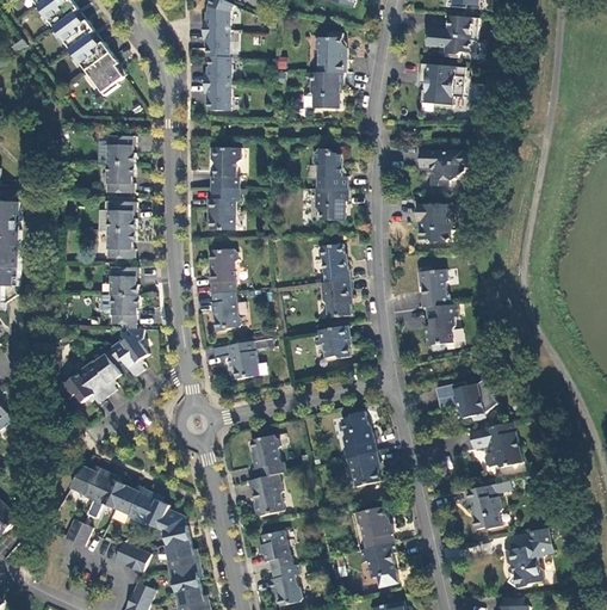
[(76,12),(79,10),(73,0),(69,0),(68,1),(67,0),(45,0),(38,6),(54,28),(76,12)]
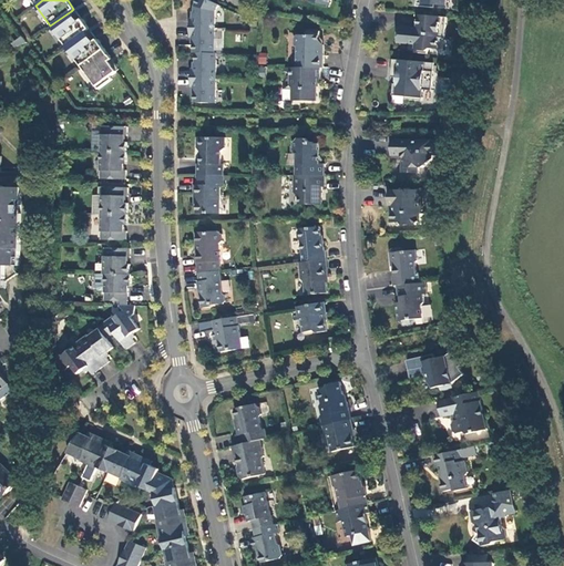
[(187,18),(187,27),(212,27),(213,10),(215,3),(207,0),(194,0),(192,6),(192,18),(187,18)]
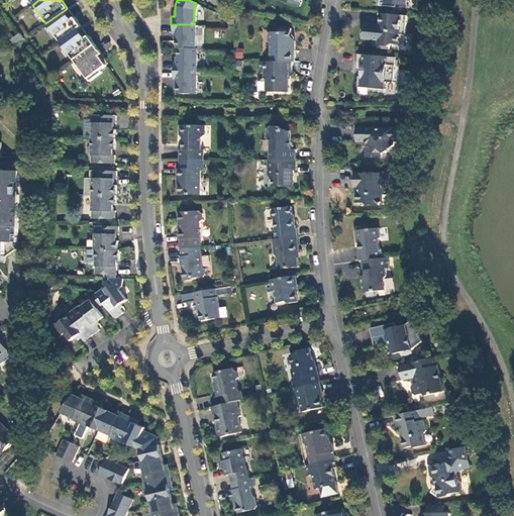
[(74,17),(67,8),(65,10),(69,16),(71,19),(74,17)]
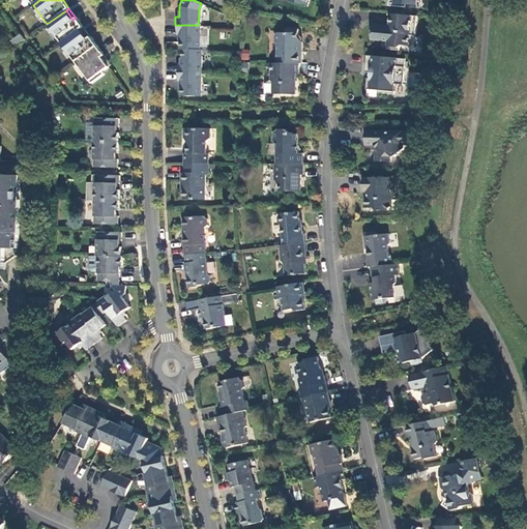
[(70,17),(66,10),(47,24),(60,42),(80,29),(83,27),(76,18),(72,20),(70,17)]
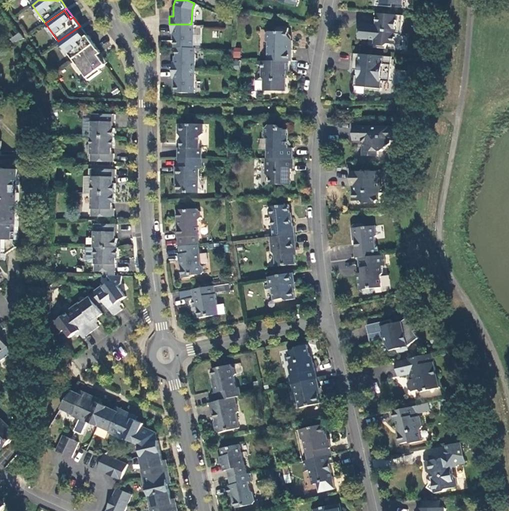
[(401,15),(375,13),(374,20),(374,26),(357,24),(356,38),(372,39),(372,47),(383,48),(383,45),(386,43),(393,44),(394,34),(399,34),(401,15)]
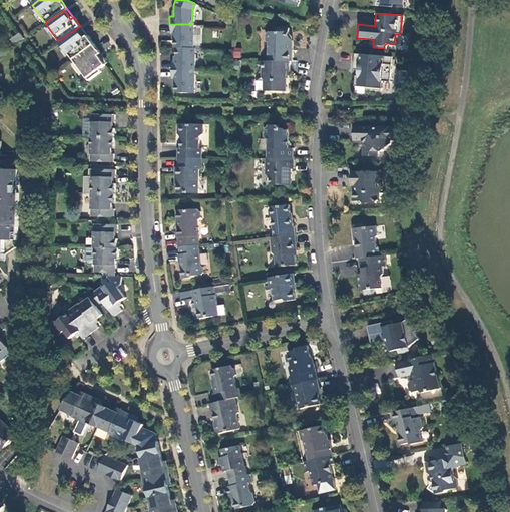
[(191,47),(191,24),(169,24),(169,32),(172,32),(172,47),(174,47),(191,47)]
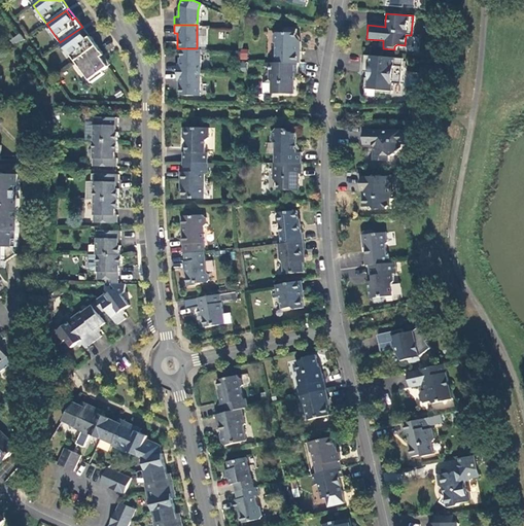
[(90,36),(82,27),(79,29),(86,38),(90,36)]
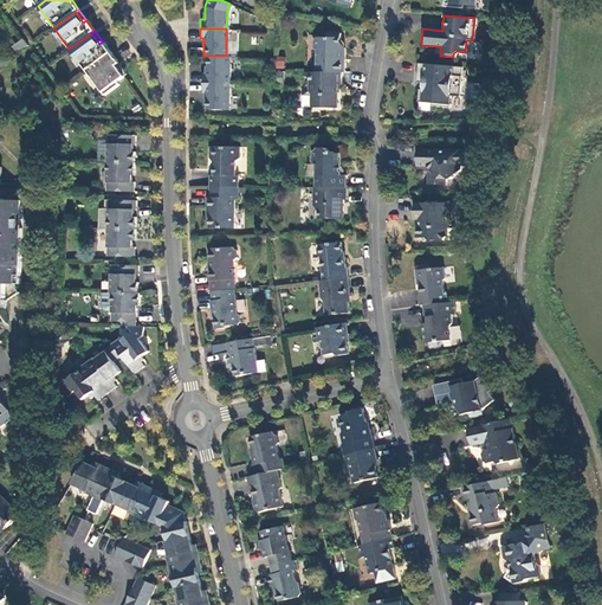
[(315,50),(315,71),(340,72),(342,72),(343,47),(338,43),(338,33),(324,32),(324,37),(315,37),(312,40),(311,47),(315,50)]
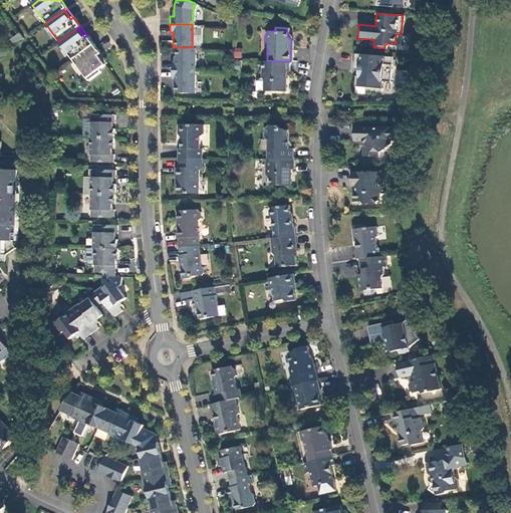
[(87,35),(84,37),(77,28),(58,41),(72,59),(93,44),(87,35)]
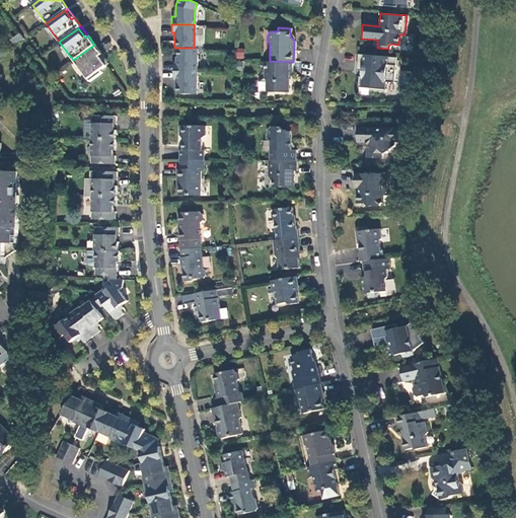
[(99,70),(105,66),(96,54),(99,52),(94,45),(73,60),(88,81),(101,73),(99,70)]
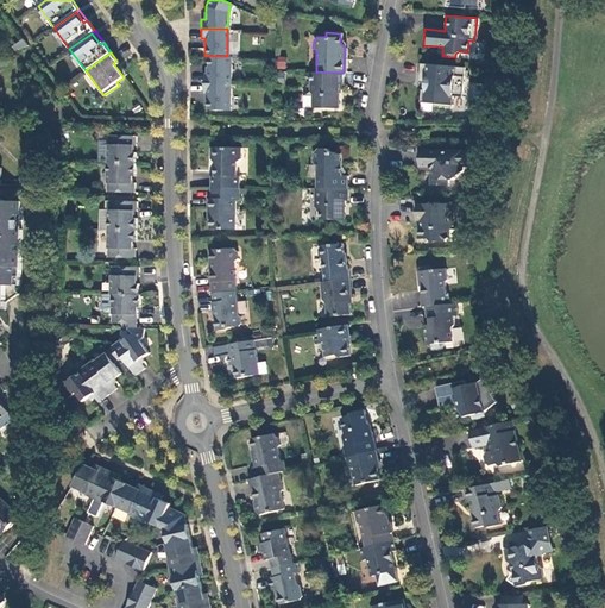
[(229,56),(227,56),(207,56),(207,73),(202,73),(202,82),(229,82),(229,56)]
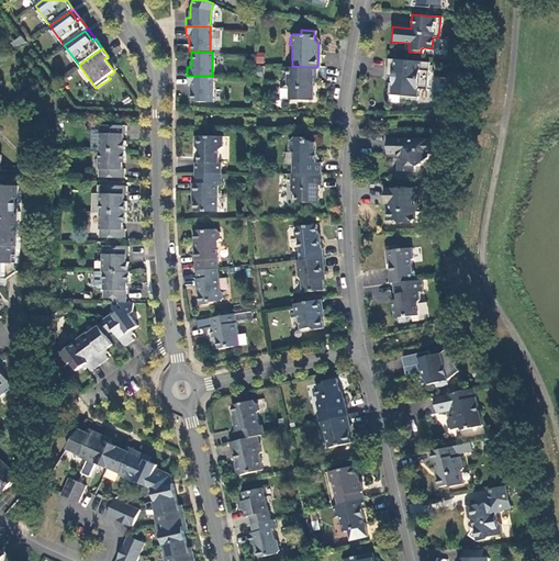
[(253,52),(252,63),(260,63),(261,52),(253,52)]
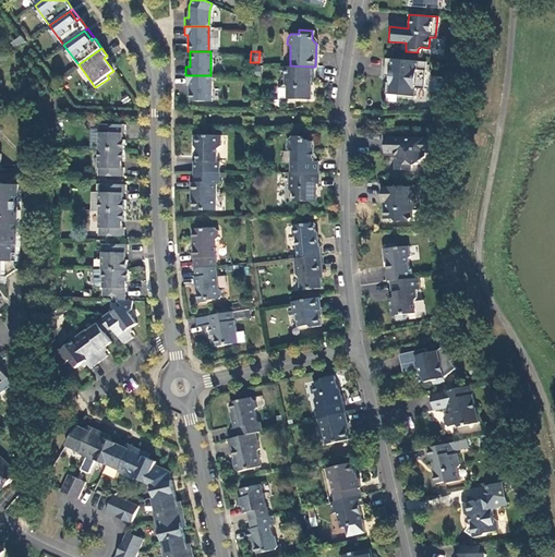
[(116,69),(107,56),(104,58),(113,71),(116,69)]
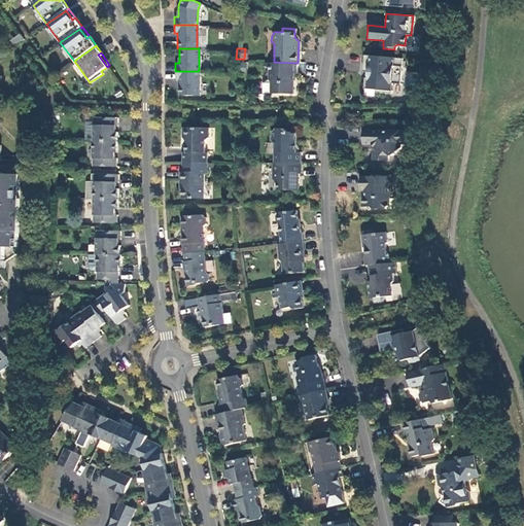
[(400,58),(362,55),(360,71),(367,71),(367,77),(362,77),(361,88),(374,89),(374,92),(389,93),(390,82),(398,83),(400,58)]
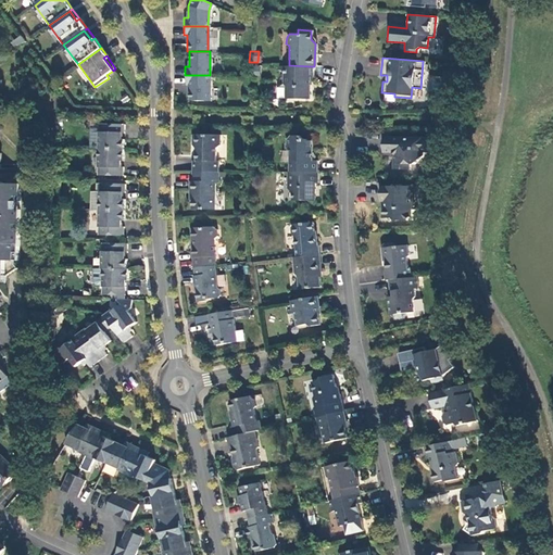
[(289,65),(281,65),(281,84),(285,86),(284,98),(309,99),(309,85),(306,85),(306,77),(312,77),(312,66),(289,65)]
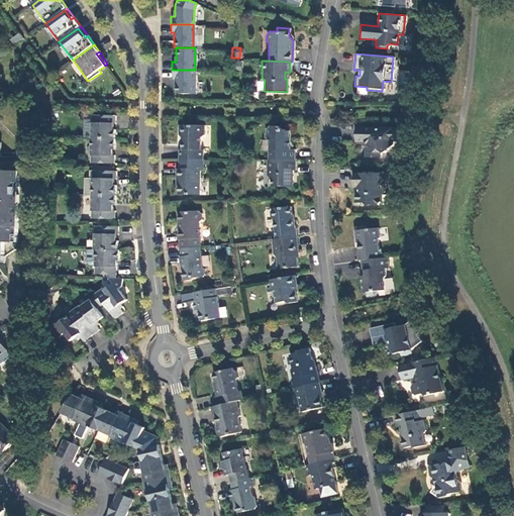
[(194,93),(195,70),(172,70),(172,78),(176,78),(175,92),(194,93)]
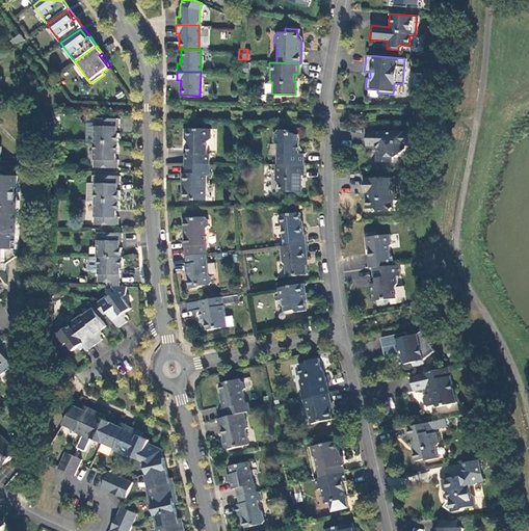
[(84,142),(93,142),(116,143),(116,134),(114,134),(114,128),(116,128),(116,120),(93,118),(93,124),(84,124),(84,142)]
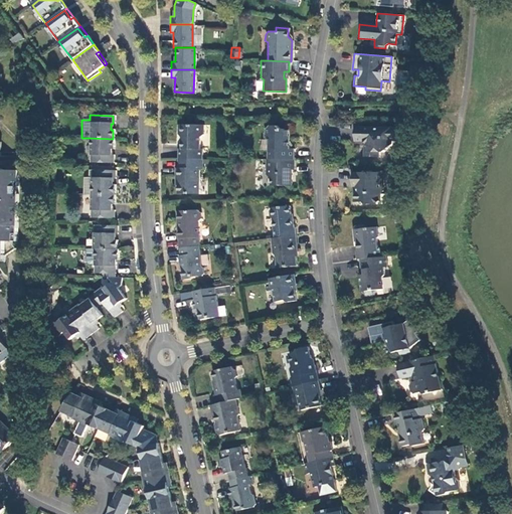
[(201,126),(176,125),(176,128),(176,135),(180,138),(180,149),(176,149),(176,159),(200,159),(200,149),(198,149),(198,138),(201,135),(201,126)]
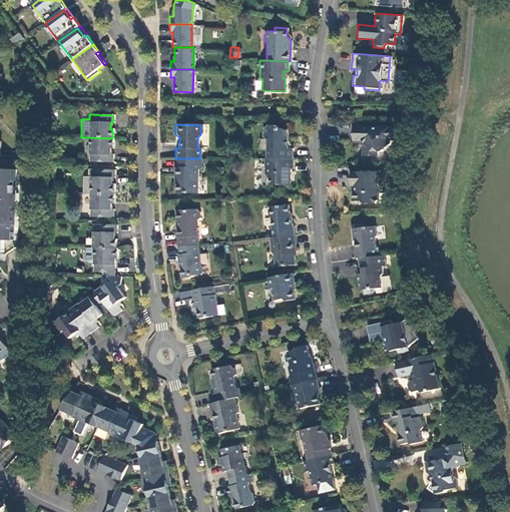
[(266,126),(263,129),(263,136),(266,139),(266,159),(291,159),(291,148),(287,148),(287,147),(289,146),(287,142),(287,129),(278,129),(275,126),(266,126)]
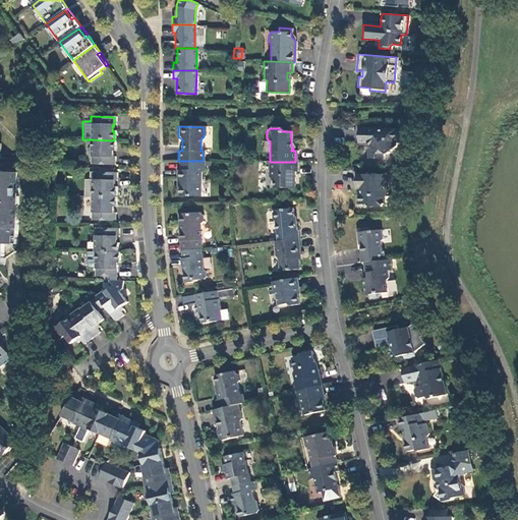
[(399,129),(356,128),(356,142),(364,142),(367,146),(366,147),(365,159),(381,159),(382,154),(385,154),(393,147),(393,142),(399,142),(399,129)]
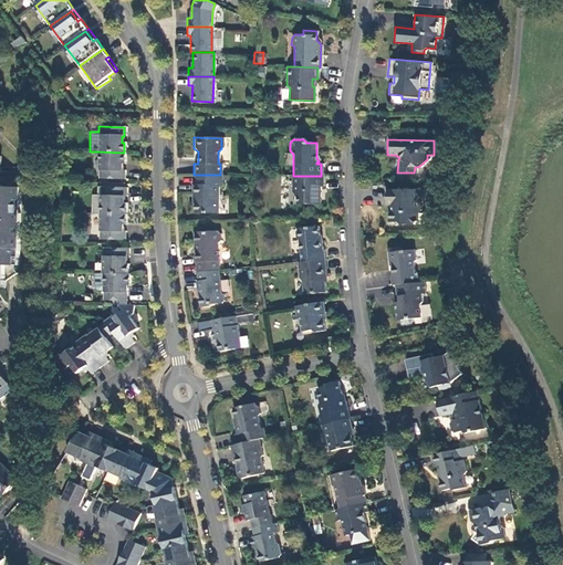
[(124,153),(98,152),(97,179),(124,179),(124,170),(121,170),(121,164),(124,164),(124,153)]
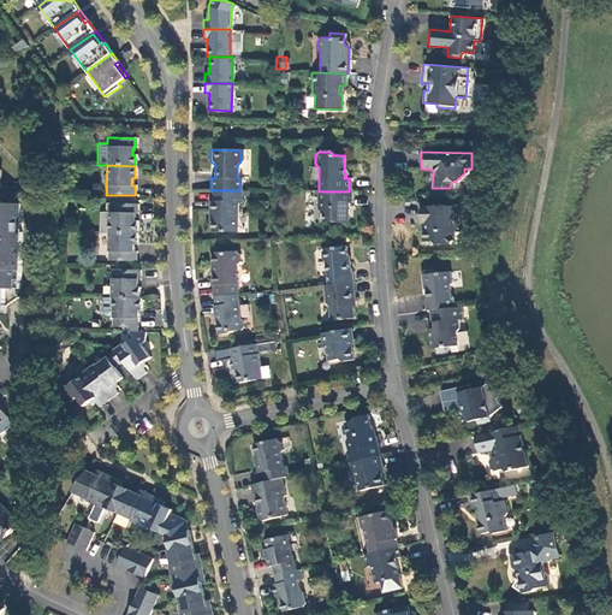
[(239,190),(211,190),(211,201),(208,201),(208,213),(211,213),(211,222),(209,232),(236,232),(236,202),(239,202),(239,190)]
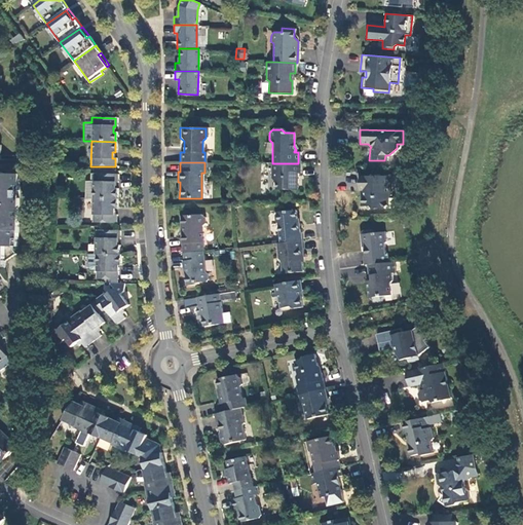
[(272,163),(270,163),(269,179),(272,182),(274,182),(274,190),(295,190),(295,174),(298,174),(298,163),(272,163)]
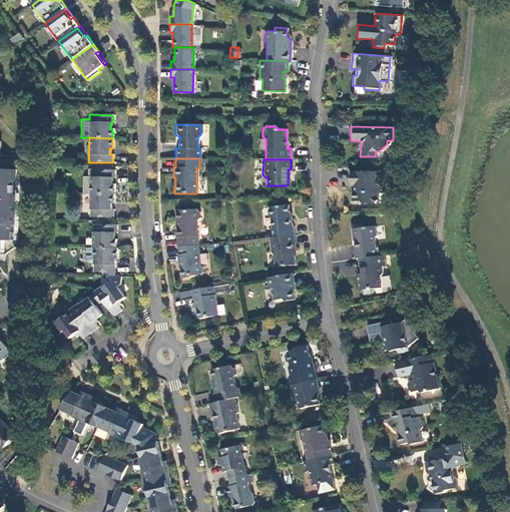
[(4,169),(0,168),(0,258),(2,261),(2,254),(12,247),(13,246),(10,243),(10,239),(15,239),(16,192),(13,192),(14,185),(16,185),(16,169),(4,169)]
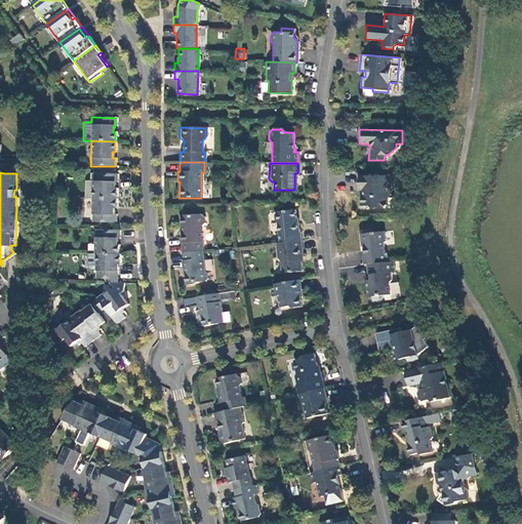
[(109,173),(92,172),(91,198),(116,199),(116,188),(113,188),(114,182),(116,182),(116,173),(109,173)]
